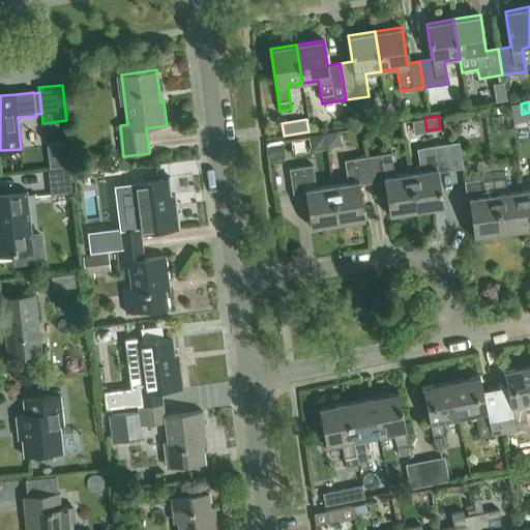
[(411,173),(417,212),(444,208),(438,172),(464,168),(460,142),(423,147),(428,170),(411,173)]
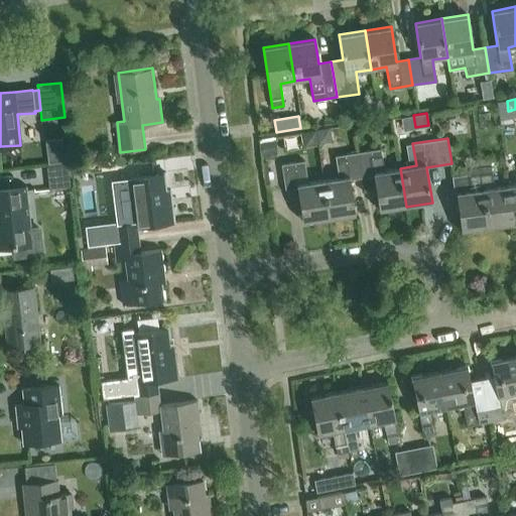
[(275,140),(260,142),(262,155),(277,153),(275,140)]
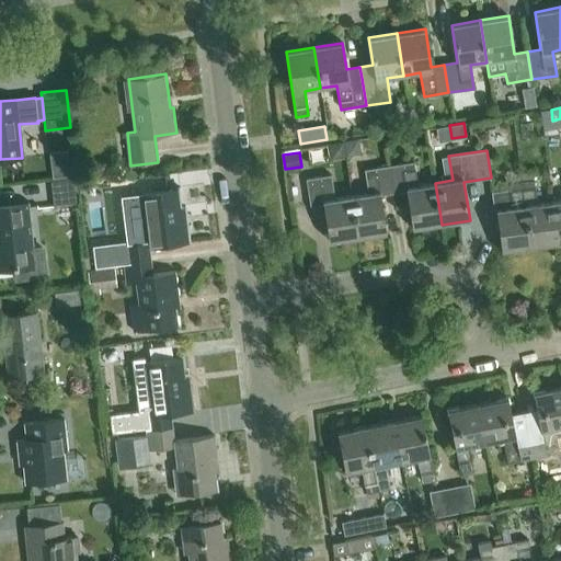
[(414,161),(388,165),(393,194),(407,192),(412,229),(442,225),(435,183),(419,186),(414,161)]
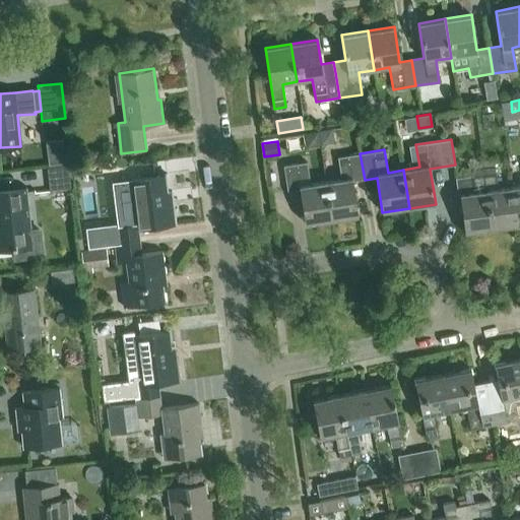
[(342,180),(325,183),(331,221),(359,216),(352,182),(365,180),(360,153),(338,157),(342,180)]
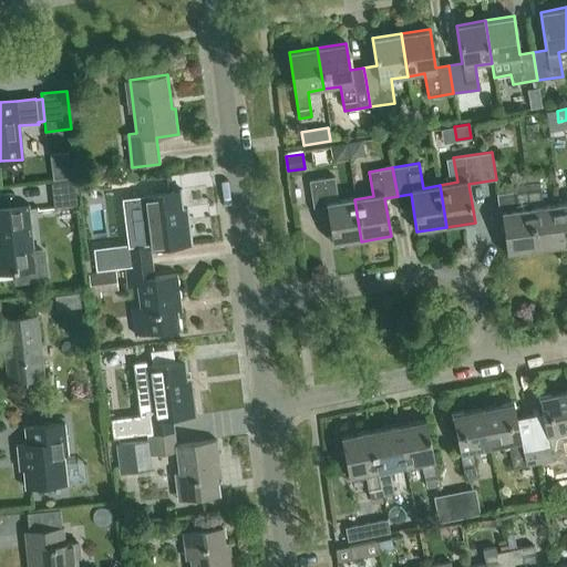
[(565,245),(559,204),(543,206),(538,172),(526,174),(536,249),(565,245)]
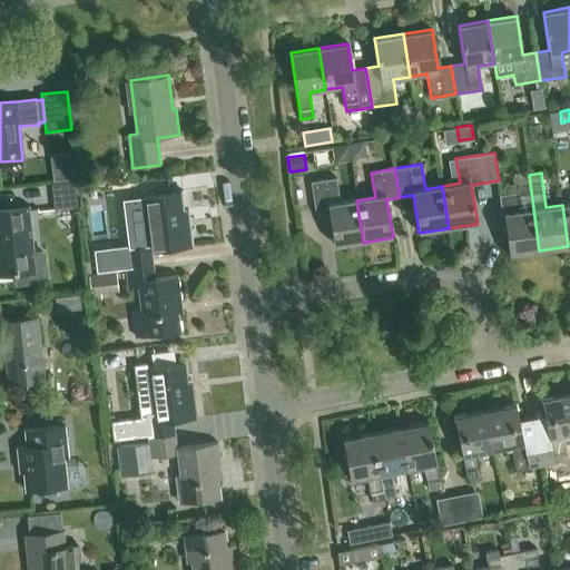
[(518,186),(519,192),(500,194),(502,214),(504,214),(510,254),(539,251),(529,175),(520,176),(521,185),(518,186)]
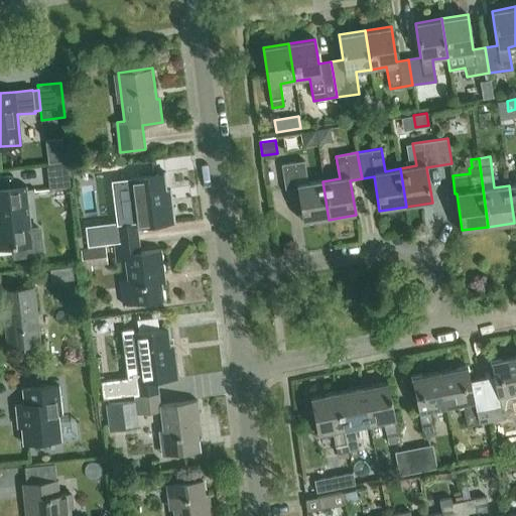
[(303,224),(329,220),(323,181),(308,183),(305,161),(282,165),(286,190),(297,189),(303,224)]
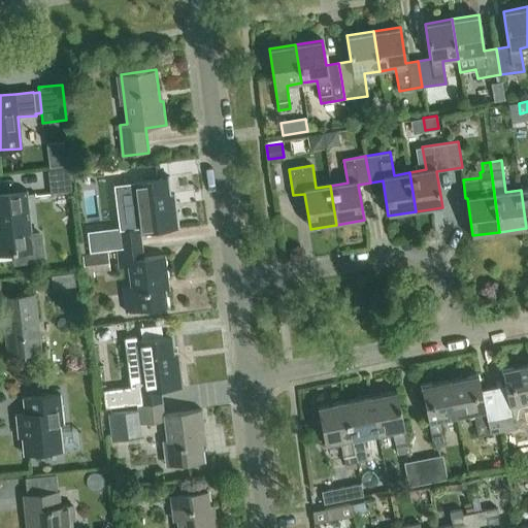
[(47,168),(51,195),(73,193),(70,166),(47,168)]
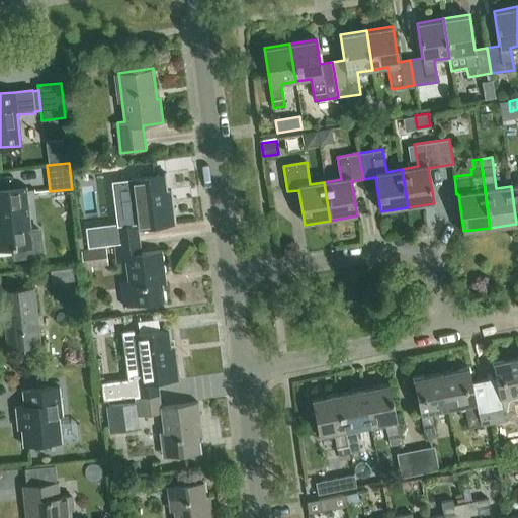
[(118,226),(112,226),(114,245),(141,242),(140,228),(175,224),(173,200),(168,200),(166,184),(168,184),(166,173),(160,173),(161,175),(113,180),(118,226)]
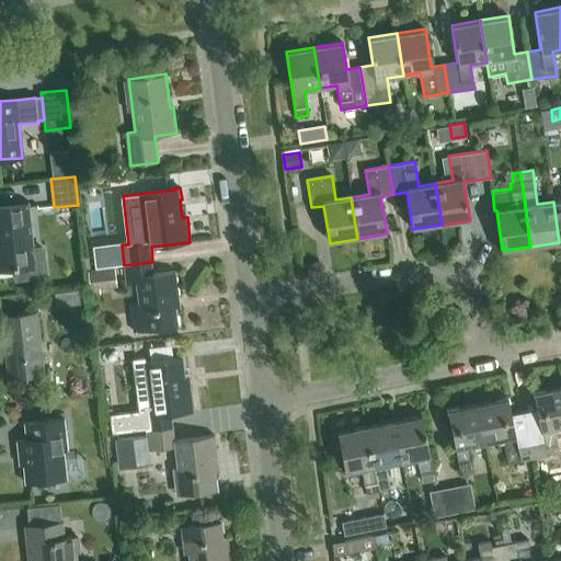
[(0,271),(15,270),(16,279),(45,276),(43,249),(32,250),(27,204),(0,206),(0,271)]
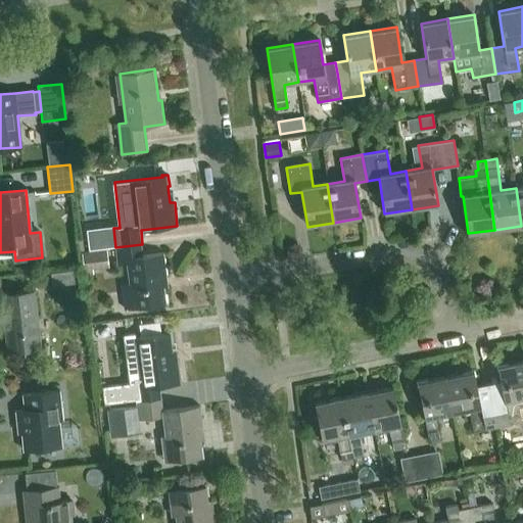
[(142,244),(115,247),(117,265),(126,264),(128,284),(122,284),(124,308),(131,307),(167,303),(163,277),(168,277),(164,253),(144,255),(142,244)]
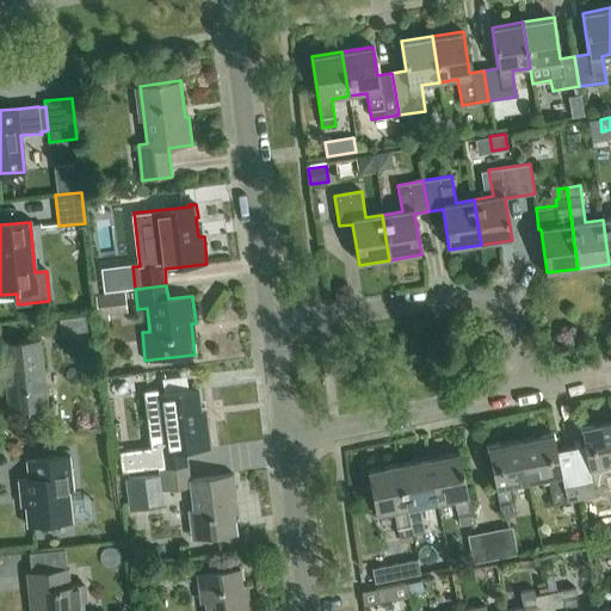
[(124,291),(94,295),(98,321),(109,320),(107,314),(127,312),(124,291)]
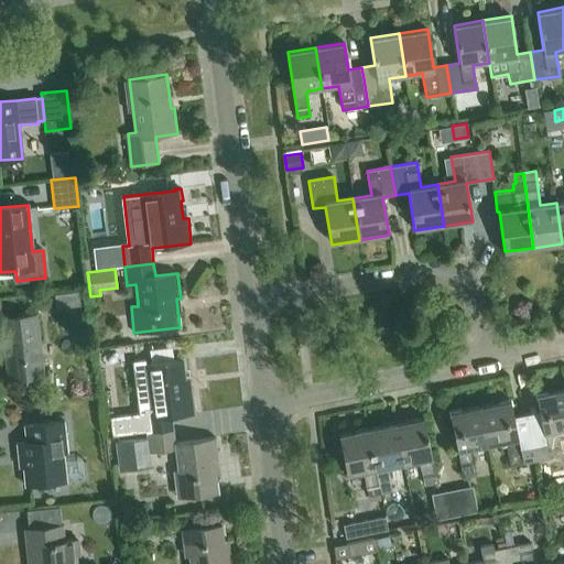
[(56,308),(85,305),(83,291),(54,295),(56,308)]
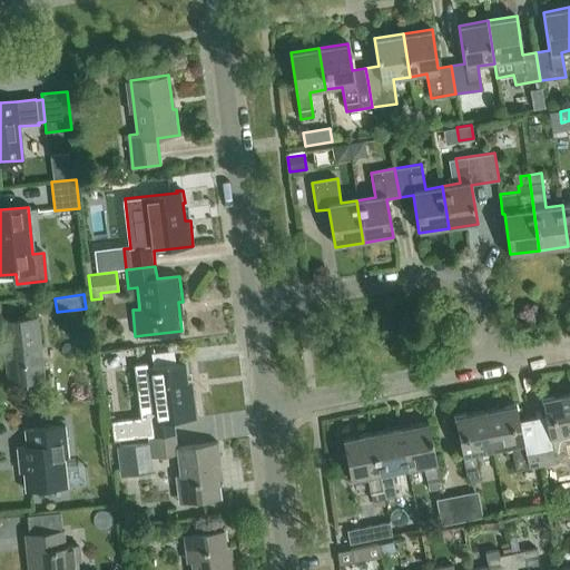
[(10,383),(43,380),(36,318),(2,322),(10,383)]
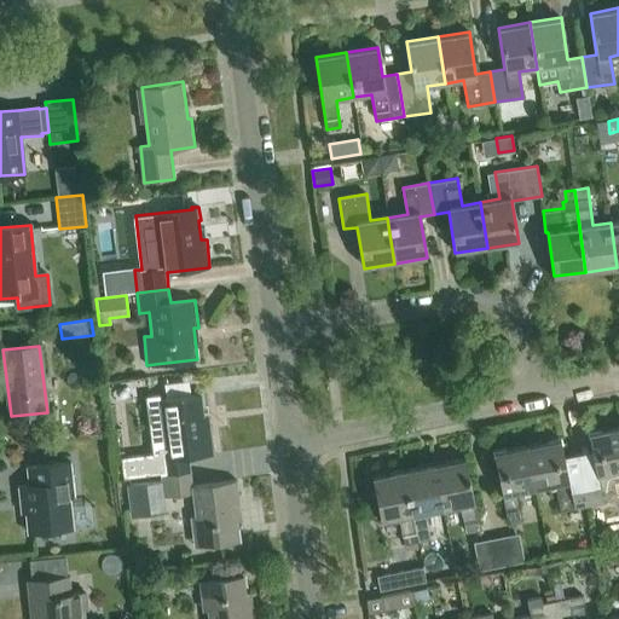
[(136,478),(191,470),(189,457),(214,455),(210,426),(204,427),(201,394),(161,399),(167,452),(158,453),(160,462),(133,466),(136,478)]
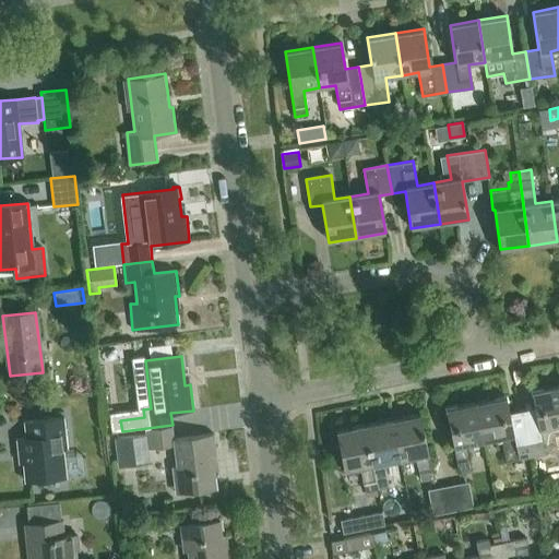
[(535,413),(523,415),(525,428),(531,456),(558,451),(554,428),(558,426),(558,387),(532,393),(535,413)]
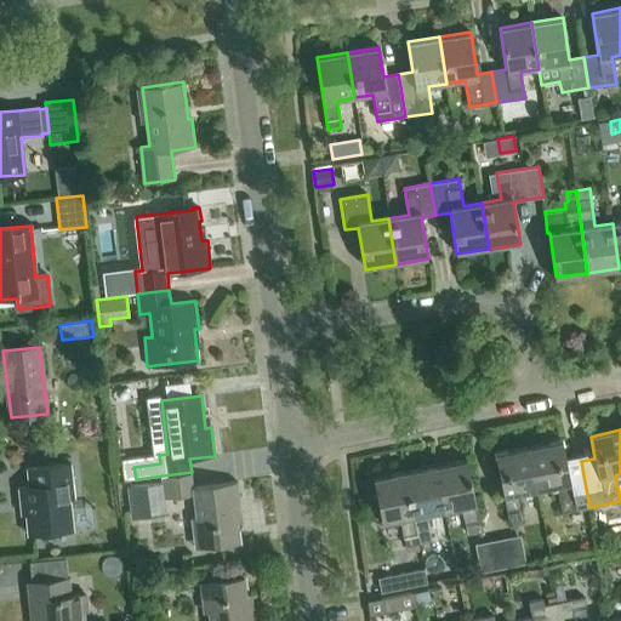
[(563,443),(529,450),(537,491),(558,488),(563,512),(590,507),(584,476),(581,461),(568,463),(563,443)]
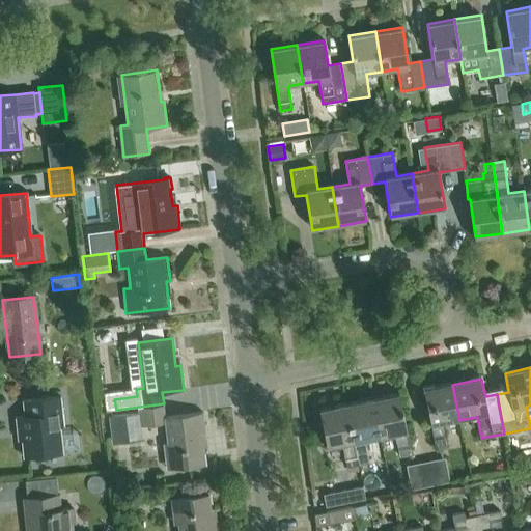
[(452,385),(424,390),(436,447),(449,445),(445,423),(459,420),(452,385)]
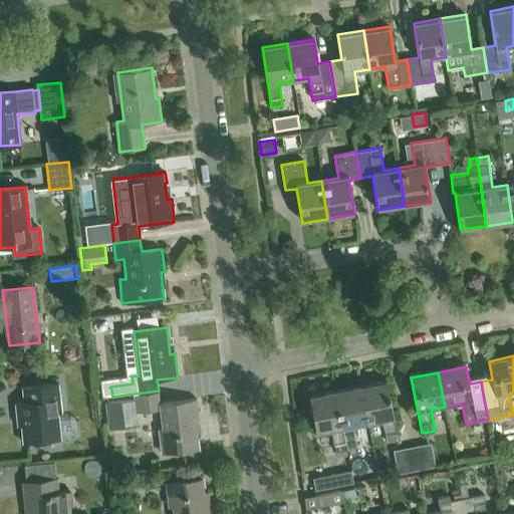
[(360,388),(367,424),(382,421),(388,442),(399,440),(387,382),(360,388)]
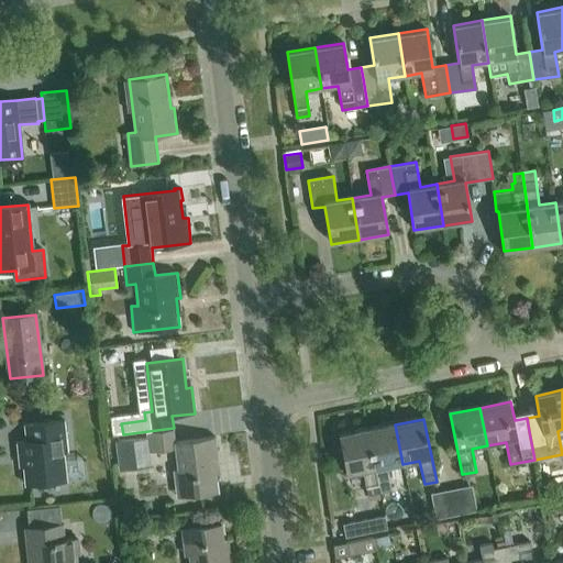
[(64,452),(68,452),(65,420),(23,424),(25,441),(15,442),(18,457),(22,456),(24,485),(67,481),(64,452)]
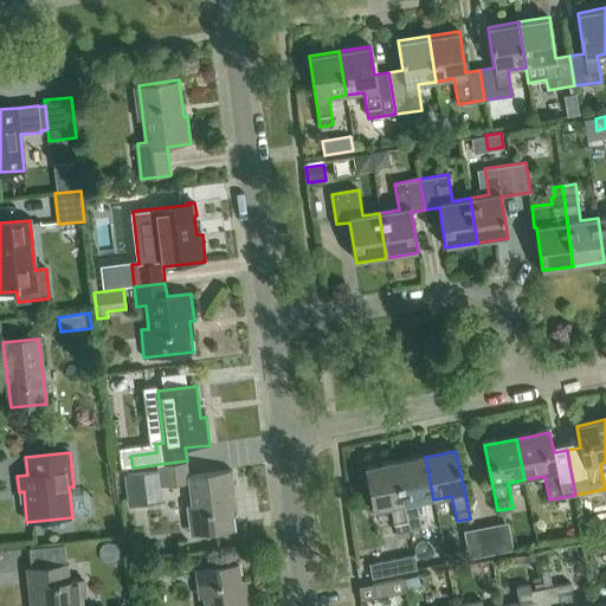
[(425,457),(395,464),(408,532),(423,529),(417,503),(433,500),(425,457)]
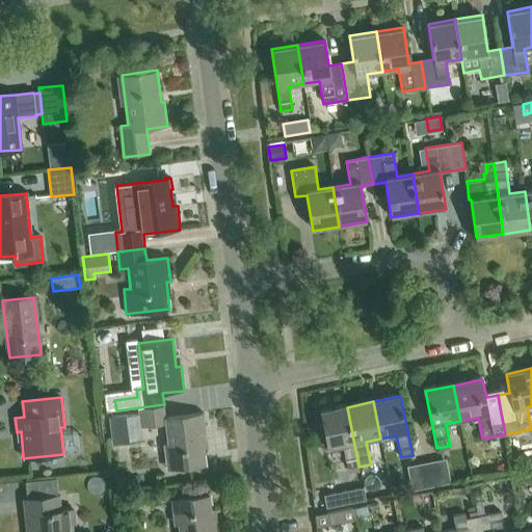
[(164,404),(116,410),(116,411),(138,408),(138,413),(108,416),(112,445),(142,441),(140,427),(165,424),(170,469),(206,464),(203,437),(207,436),(205,413),(165,417),(164,404)]
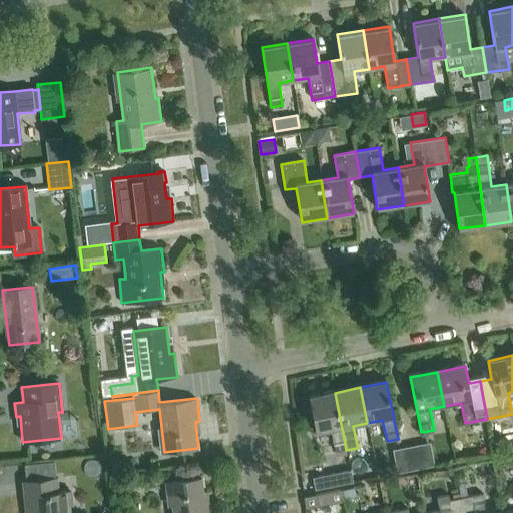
[(336,452),(346,450),(335,393),(309,398),(317,433),(331,430),(336,452)]
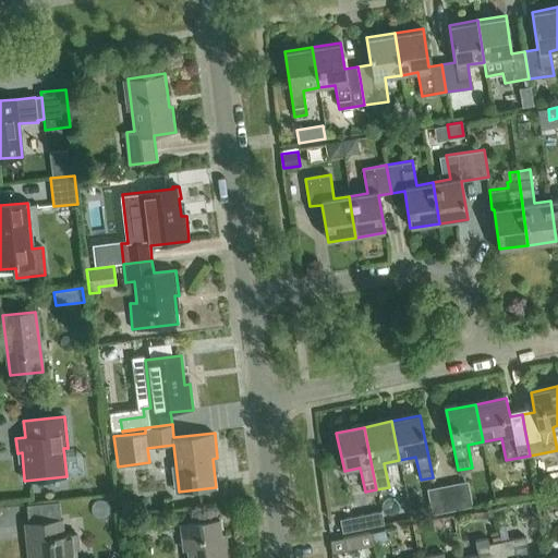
[(468,481),(455,483),(460,510),(473,507),(468,481)]
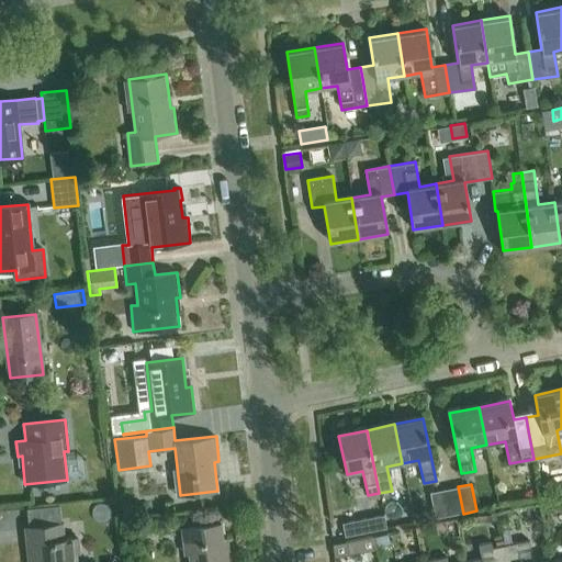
[(449,516),(463,514),(458,486),(444,490),(449,516)]
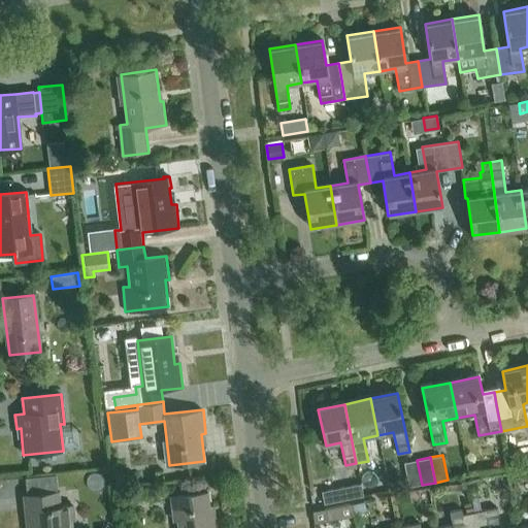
[(408,488),(422,485),(417,460),(404,462),(408,488)]
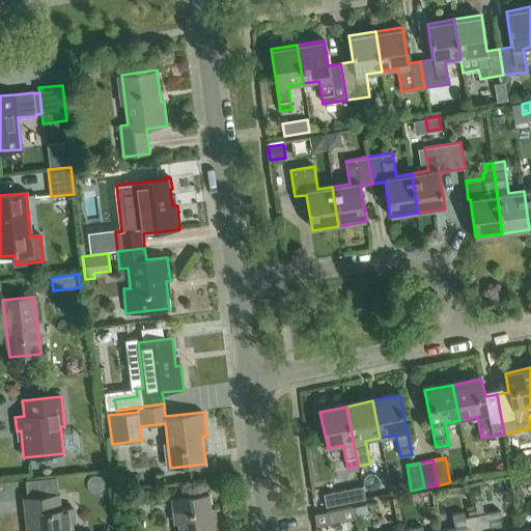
[(326,506),(365,499),(363,487),(324,495),(326,506)]
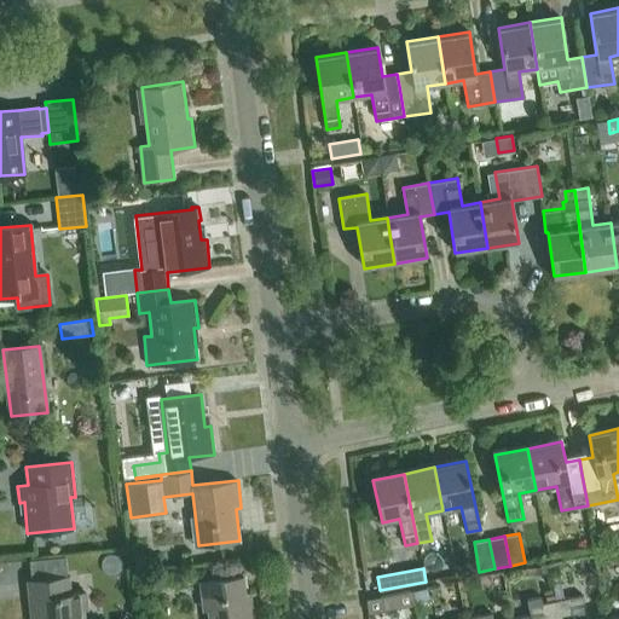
[(243,576),(202,580),(207,618),(253,618),(253,606),(247,607),(243,576)]
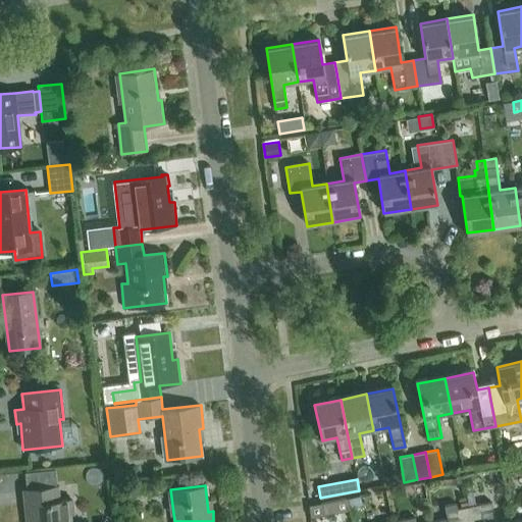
[(70,521),(70,514),(72,514),(71,500),(59,501),(57,486),(23,490),(27,519),(30,519),(30,521),(70,521)]
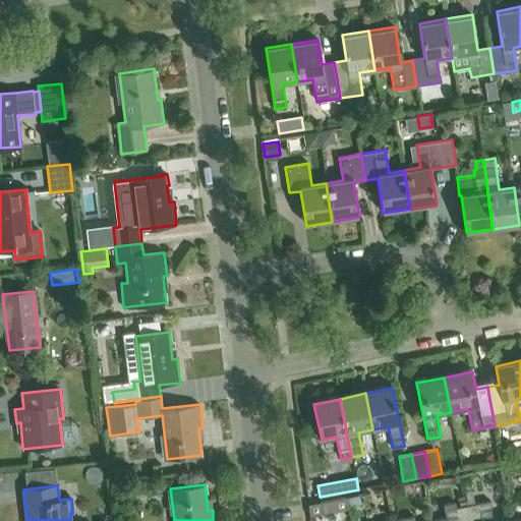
[(347,510),(345,497),(320,502),(323,515),(347,510)]
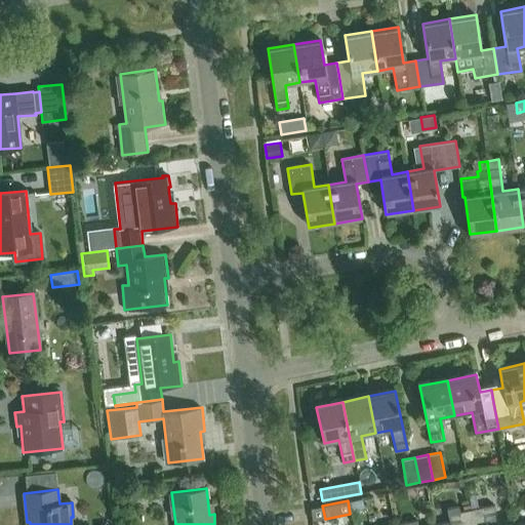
[(514,524),(511,524),(498,524),(494,506),(471,511),(474,524),(514,524)]
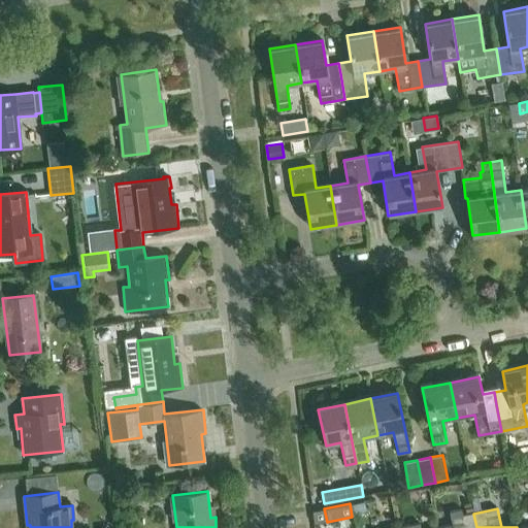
[(476,527),(473,514),(462,516),(461,509),(450,512),(452,524),(436,527),(476,527)]
